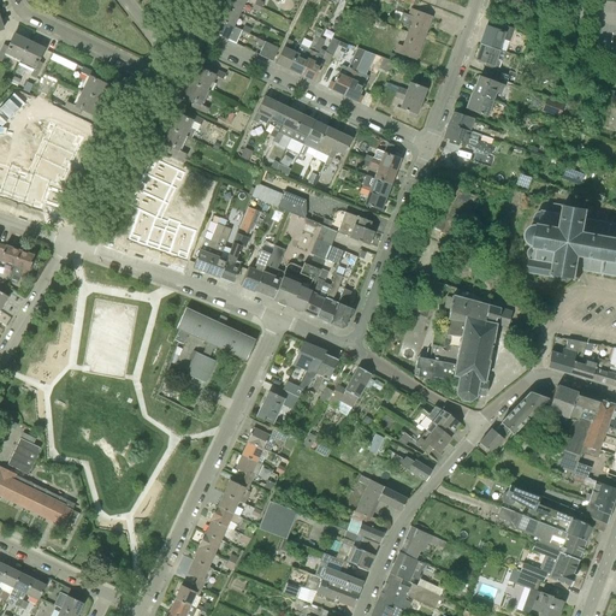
[(225,0),(224,6),(240,13),(246,1),(244,0),(225,0)]
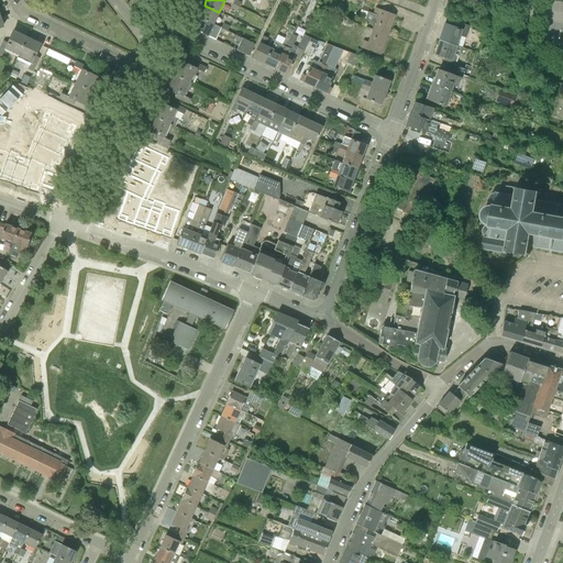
[(374,22),(368,40),(364,39),(361,48),(383,55),(396,11),(374,4),(370,20),(374,22)]
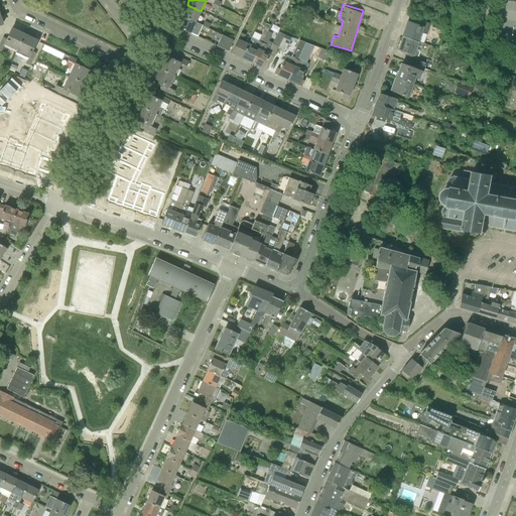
[(182,16),(196,22),(201,11),(187,5),(182,16)]
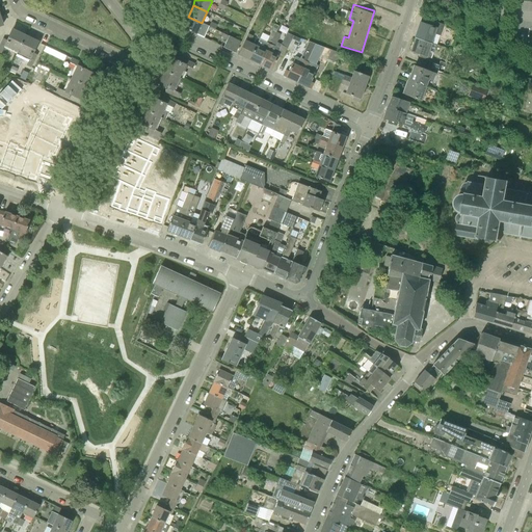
[(196,34),(204,38),(209,26),(202,23),(188,17),(182,28),(196,34)]
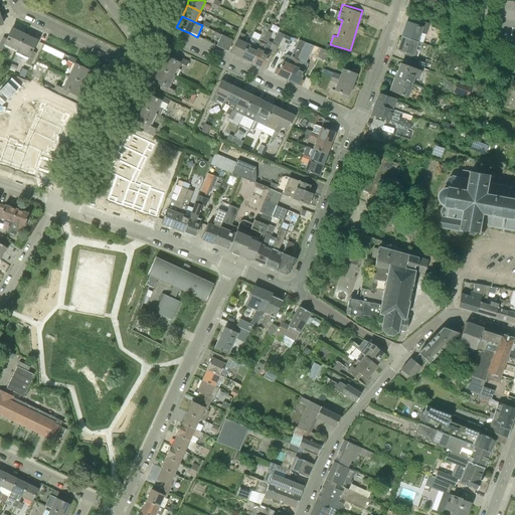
[(401,37),(417,42),(420,33),(428,35),(431,30),(418,26),(420,21),(408,16),(401,37)]
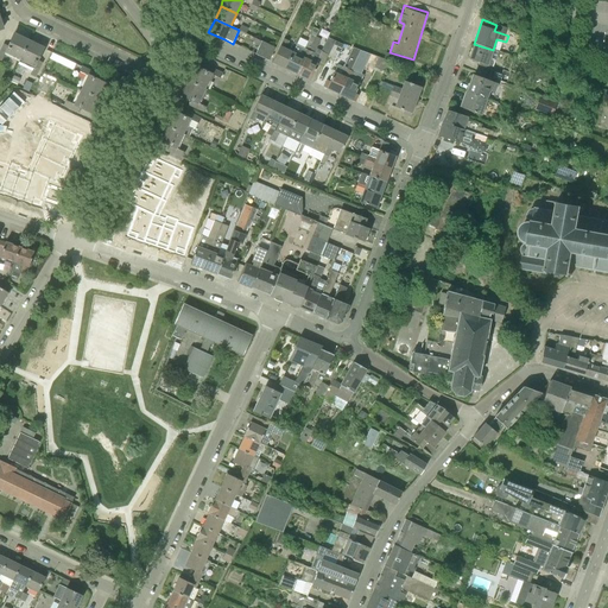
[(5,54),(20,61),(29,42),(14,35),(8,46),(4,44),(0,50),(0,59),(1,61),(5,54)]
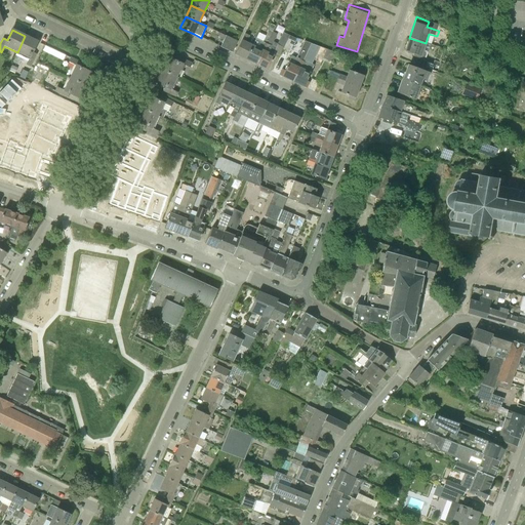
[(246,59),(257,65),(273,32),(269,30),(263,42),(255,39),(252,46),(246,59)]
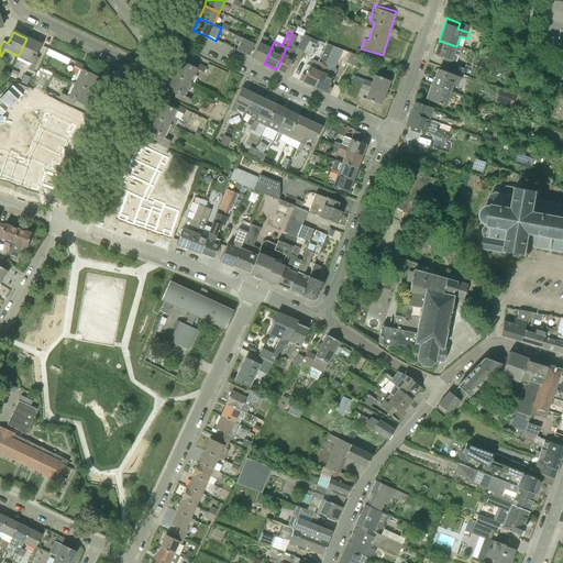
[(294,61),(291,58),(295,51),(290,50),(297,36),(293,34),(276,69),(287,75),(294,61)]
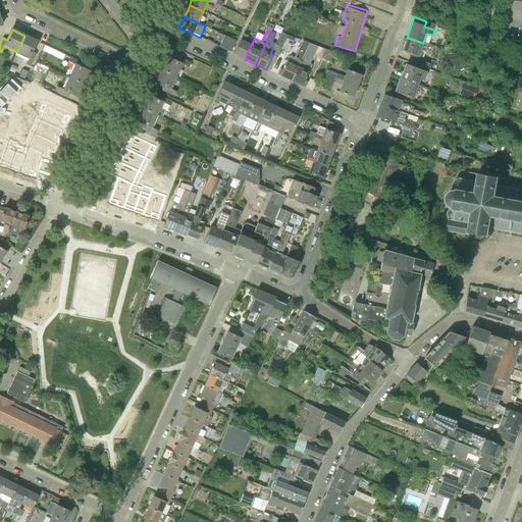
[(281,33),(281,32),(275,44),(275,45),(280,48),(286,35),(281,33)]
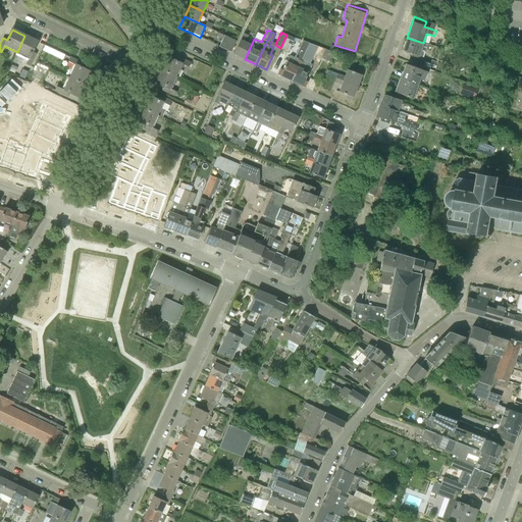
[(233,53),(245,59),(251,46),(245,43),(248,36),(244,34),(241,40),(233,53)]
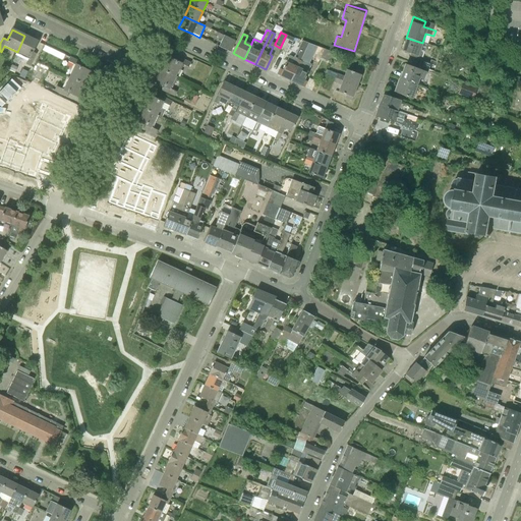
[(225,49),(230,52),(236,41),(230,38),(224,35),(219,47),(225,49)]
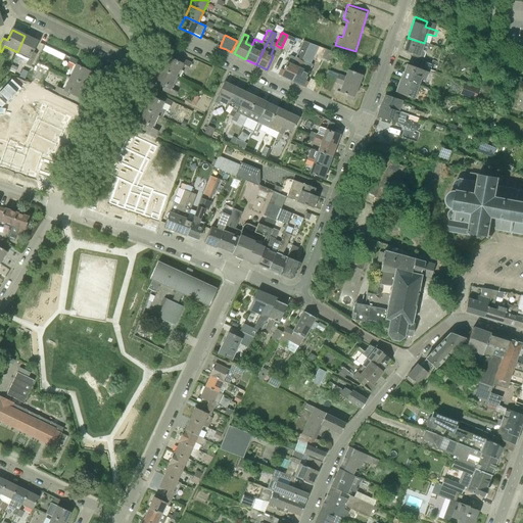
[(287,35),(281,48),(281,49),(288,53),(295,39),(287,35)]
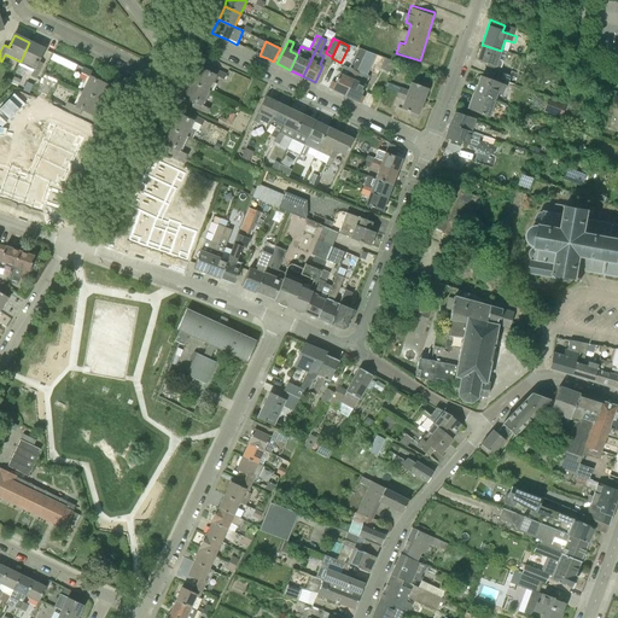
[(30,76),(36,79),(42,64),(38,62),(44,50),(29,42),(21,62),(35,68),(30,76)]
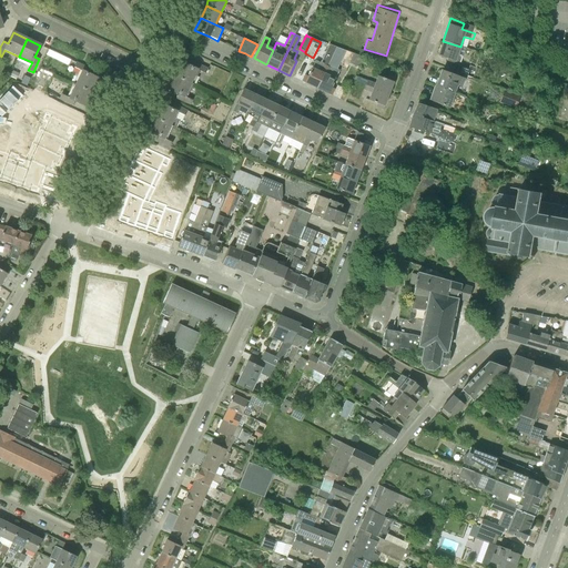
[(446,61),(458,66),(462,56),(458,54),(460,47),(443,41),(437,56),(447,59),(446,61)]
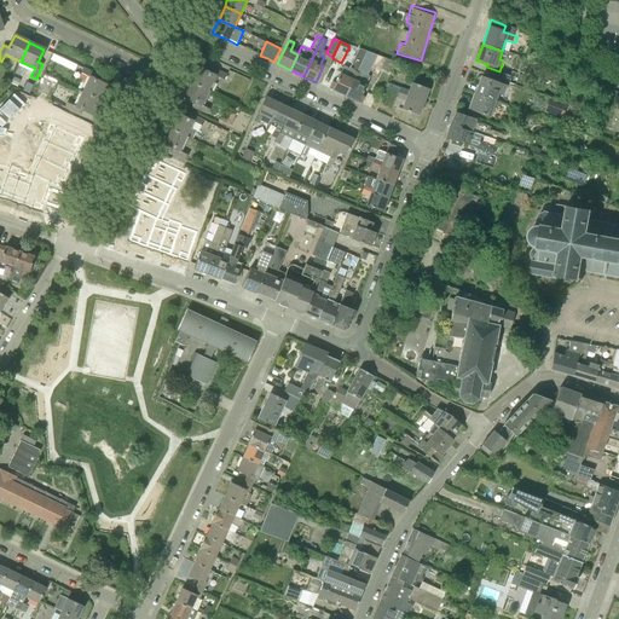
[(329,88),(346,96),(366,51),(359,48),(350,69),(343,65),(336,84),(333,81),(329,88)]
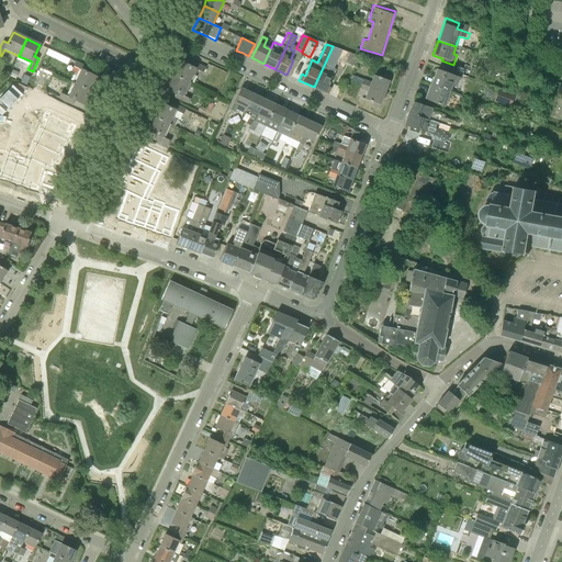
[(334,68),(343,51),(333,46),(314,87),(328,93),(332,88),(328,87),(337,69),(334,68)]
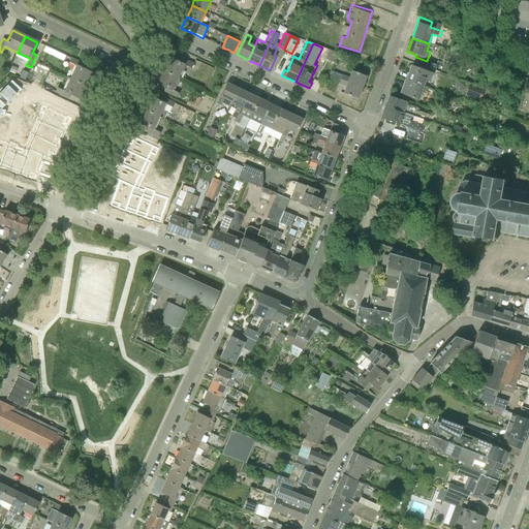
[(325,59),(335,63),(339,53),(330,50),(325,59)]
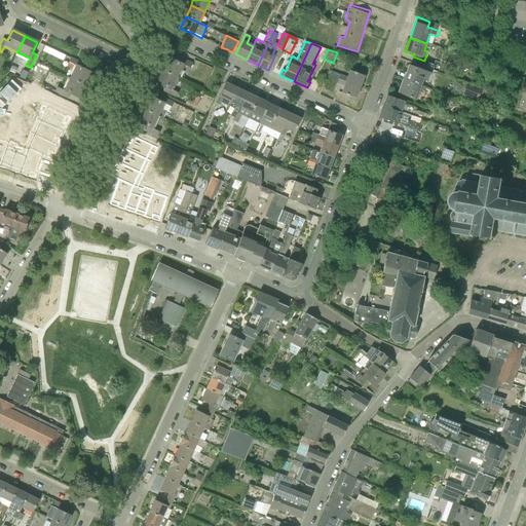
[(160,69),(178,77),(183,65),(189,68),(191,63),(180,58),(178,62),(166,57),(160,69)]
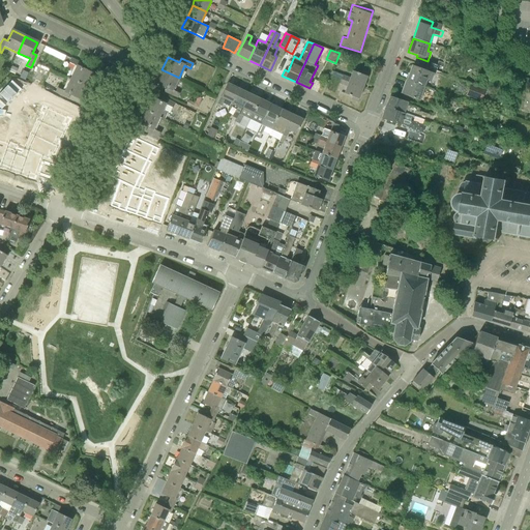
[(70,79),(87,86),(93,74),(82,68),(84,64),(71,58),(69,62),(76,65),(70,79)]
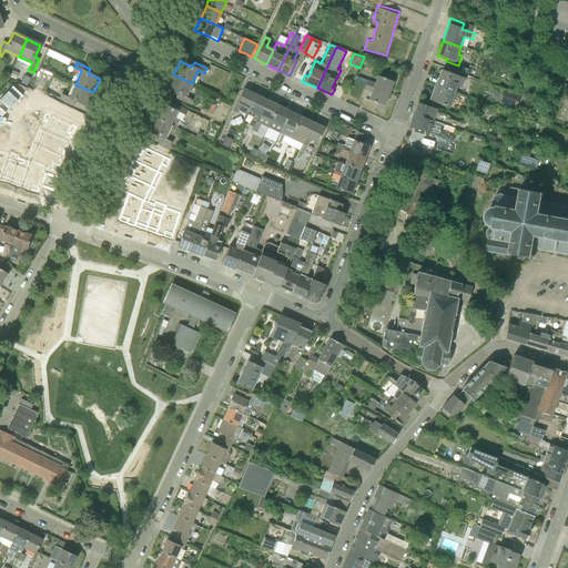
[(458,66),(456,71),(473,78),(476,68),(469,66),(468,69),(458,66)]
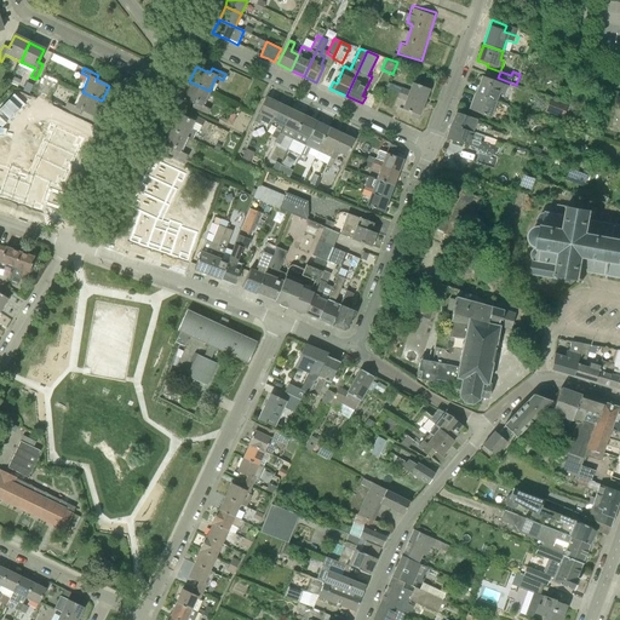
[(589,87),(591,73),(583,72),(580,86),(589,87)]
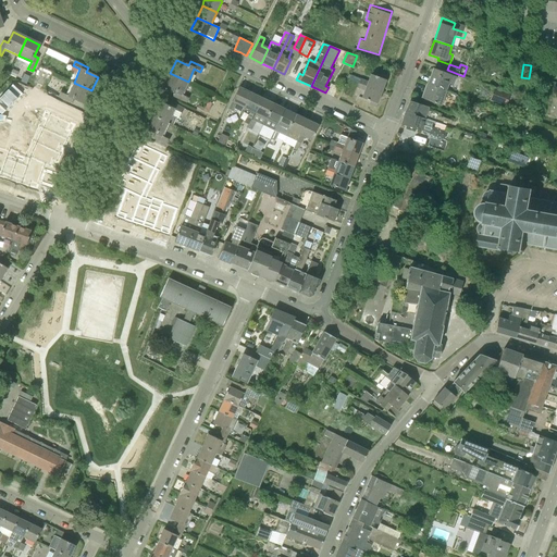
[(378,107),(387,75),(370,70),(361,98),(371,100),(370,104),(378,107)]
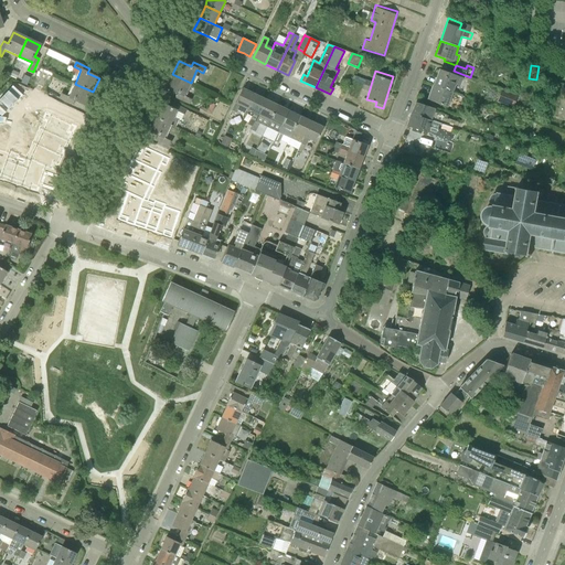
[(434,86),(452,93),(455,85),(459,87),(461,78),(439,71),(434,86)]
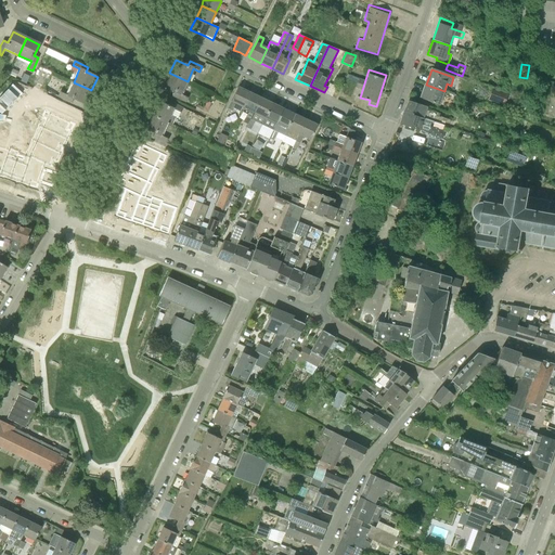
[(172,95),(185,102),(188,98),(181,94),(188,81),(169,73),(164,86),(175,91),(172,95)]
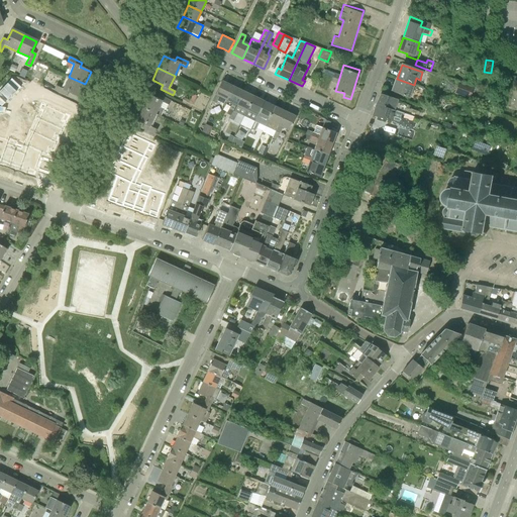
[(56,86),(54,90),(67,95),(68,91),(79,96),(85,84),(69,77),(63,89),(56,86)]
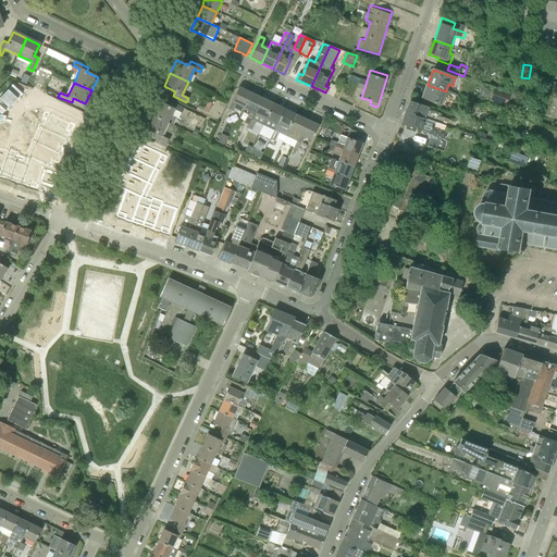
[(421,98),(441,106),(446,91),(428,85),(426,84),(421,98)]
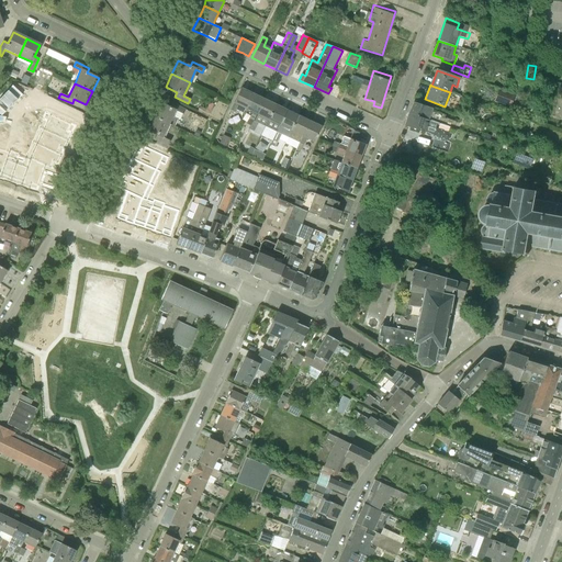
[(238,105),(245,109),(253,93),(240,88),(231,110),(235,112),(238,105)]
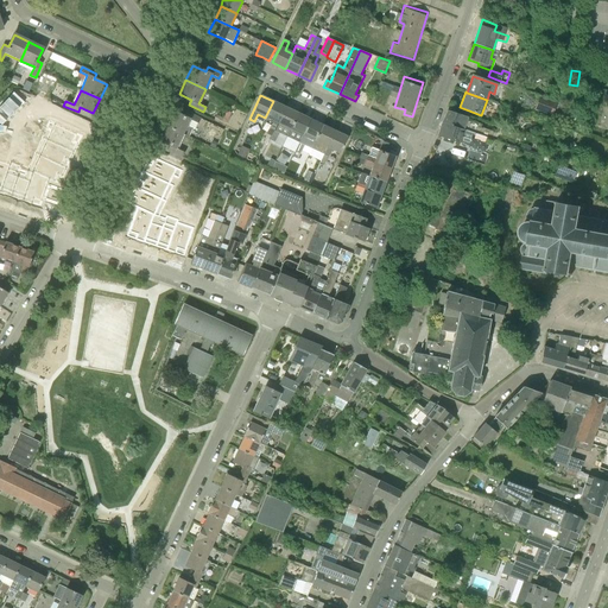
[(46,100),(43,108),(58,115),(62,107),(46,100)]
